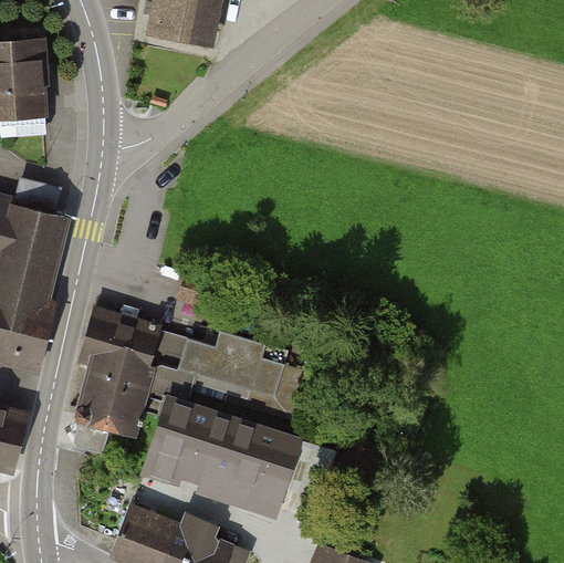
[(158,0),(153,28),(220,42),(228,0),(158,0)]
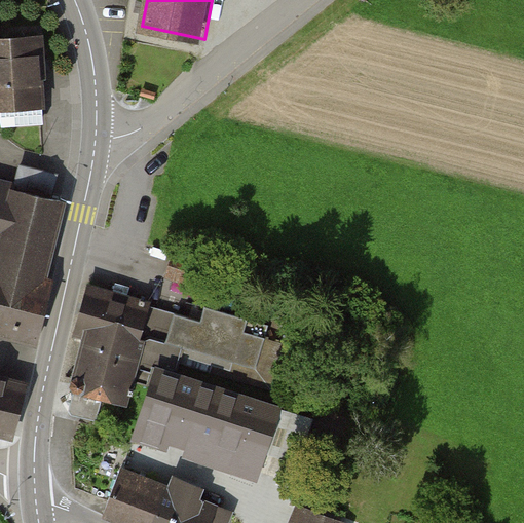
[(0,109),(50,109),(48,36),(0,37),(0,12),(0,109)]
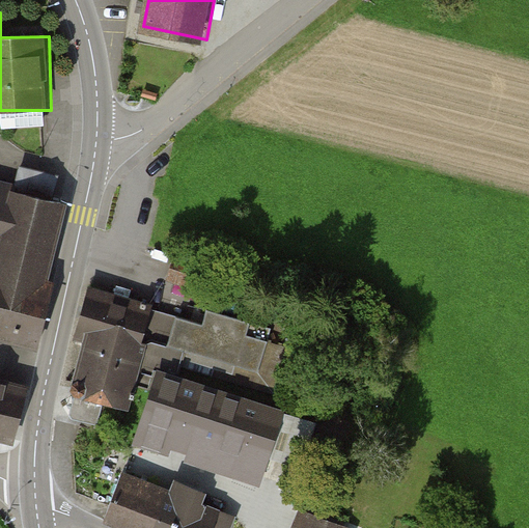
[(0,330),(31,338),(46,281),(42,280),(61,198),(52,196),(57,171),(18,162),(12,187),(0,184),(0,330)]
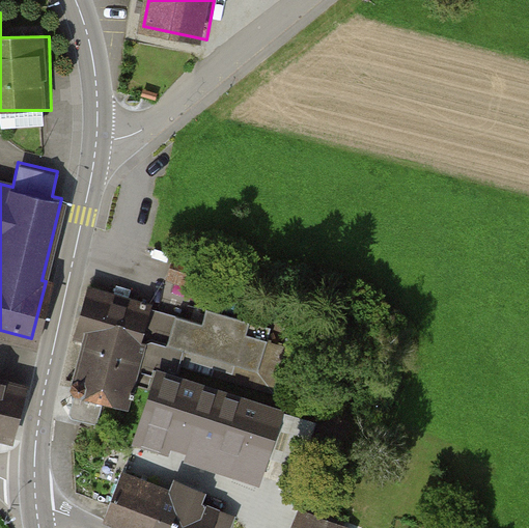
[(87,335),(71,390),(129,409),(147,353),(160,312),(93,292),(80,333),(87,335)]
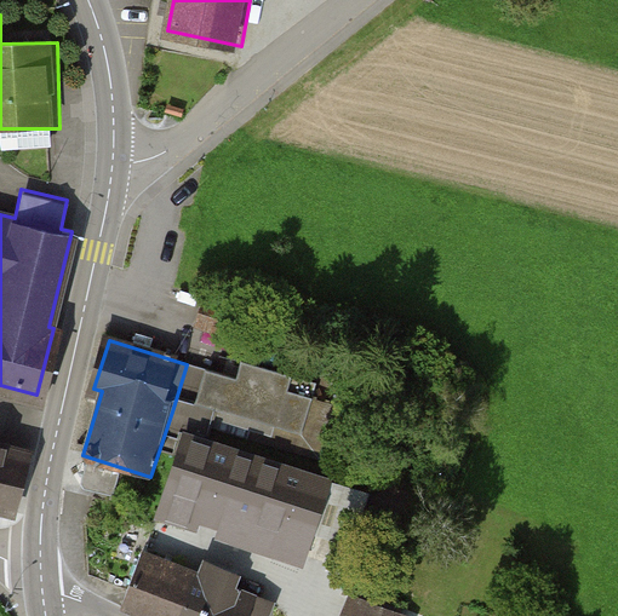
[(187,364),(172,412),(312,458),(333,392),(244,362),(238,380),(187,364)]
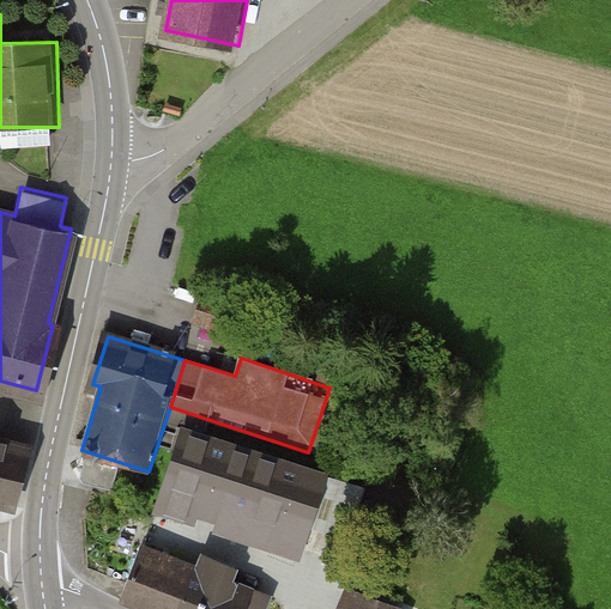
[(182,432),(158,503),(300,549),(324,479),(182,432)]
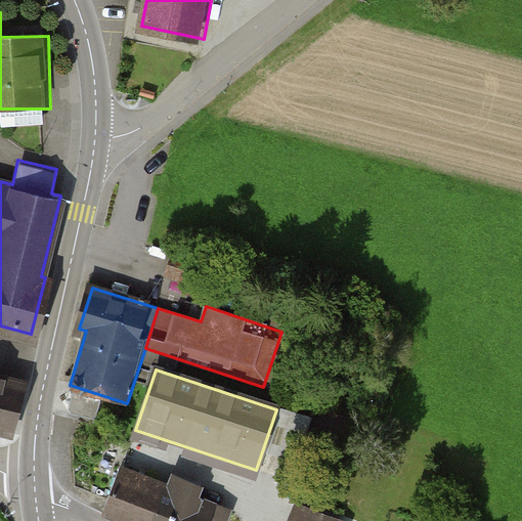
[(0,426),(7,428),(20,380),(0,375),(0,426)]
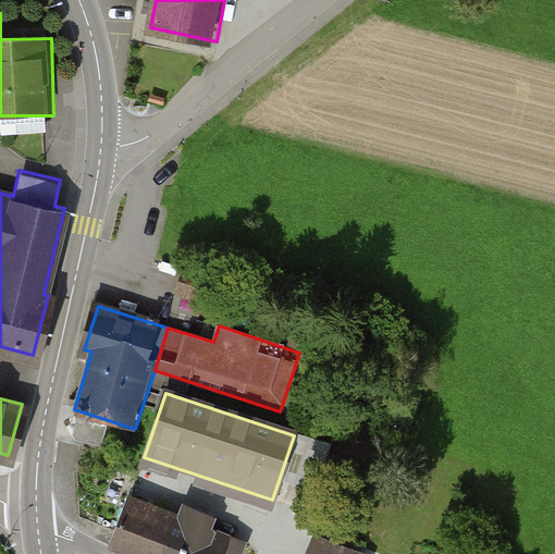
[(127,497),(111,539),(149,553),(164,553),(180,517),(127,497)]
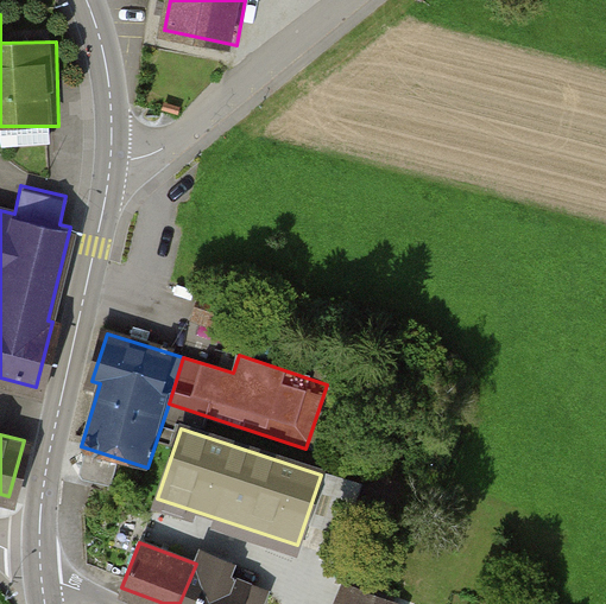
[(260,603),(266,591),(196,564),(180,603),(260,603)]
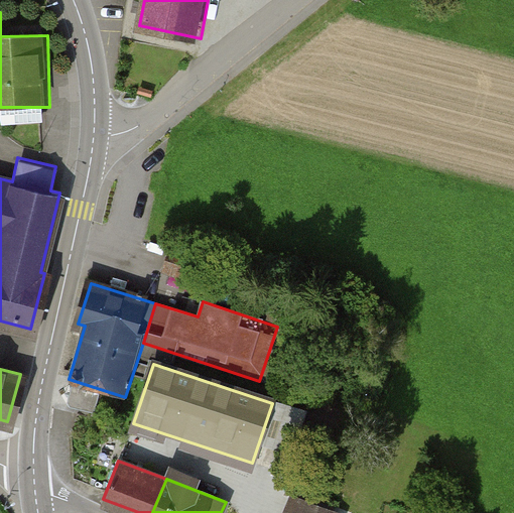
[(340,512),(297,497),(291,512),(340,512)]
